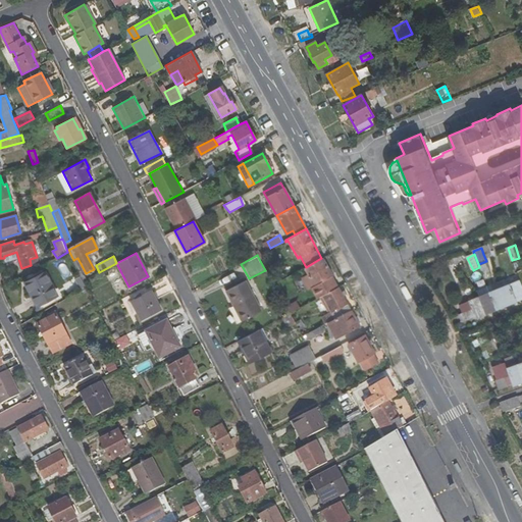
[(306,267),(304,268),(319,297),(322,295),(335,288),(330,276),(331,276),(322,258),(321,258),(306,267)]
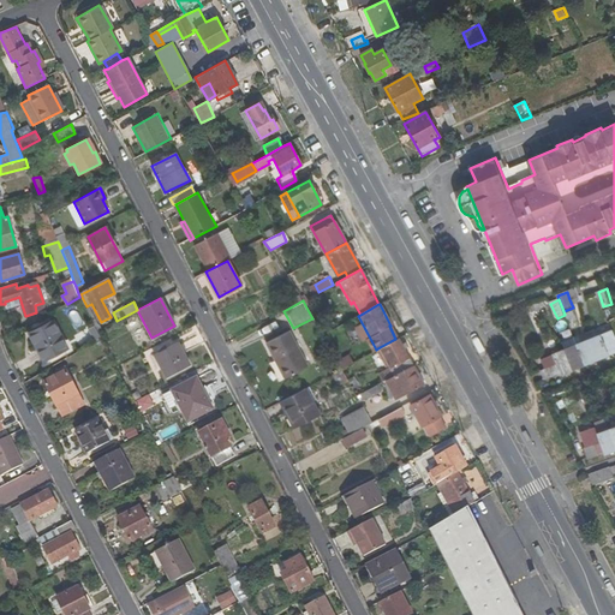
[(96,332),(100,329),(89,308),(85,309),(93,323),(96,332)]
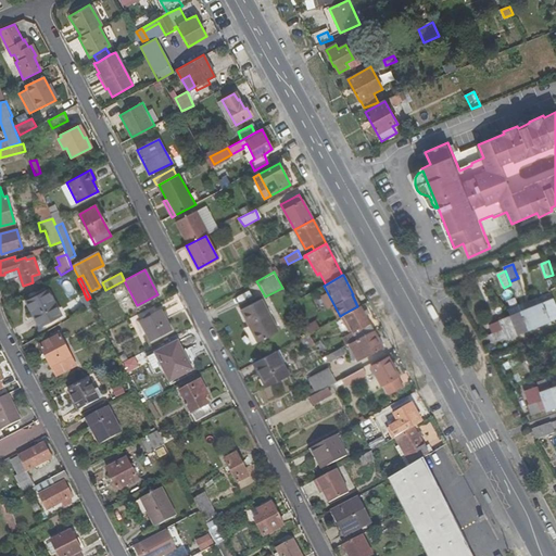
[(63,282),(65,293),(73,292),(71,281),(63,282)]
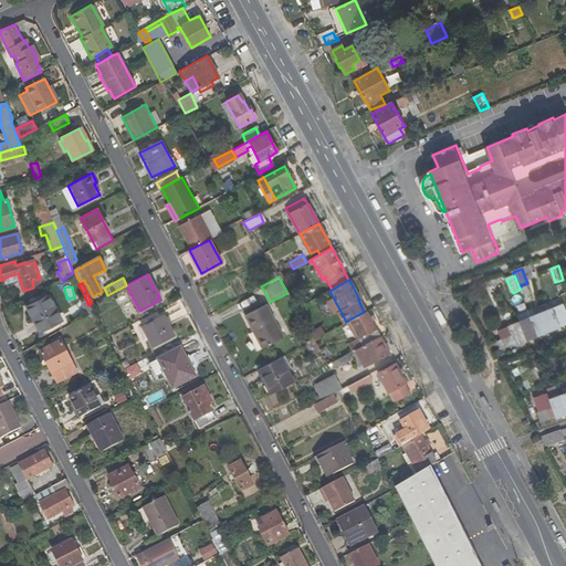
[(28,305),(41,331),(61,321),(48,295),(28,305)]
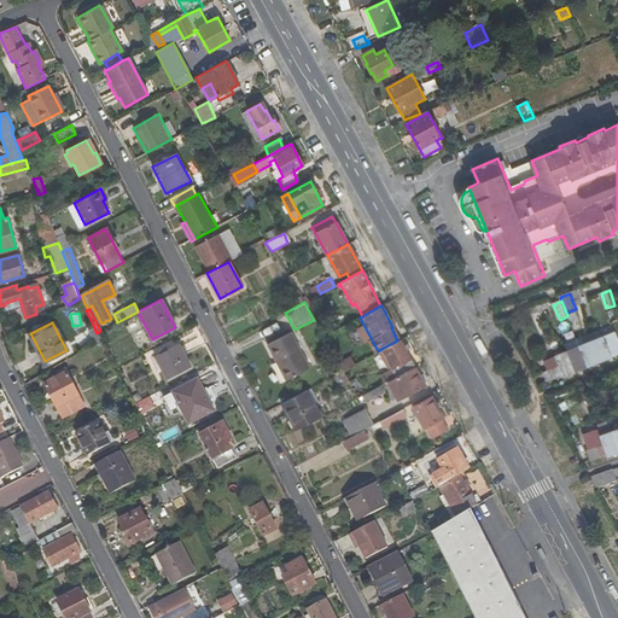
[(91,331),(88,332),(94,343),(100,340),(97,333),(93,325),(88,327),(91,331)]
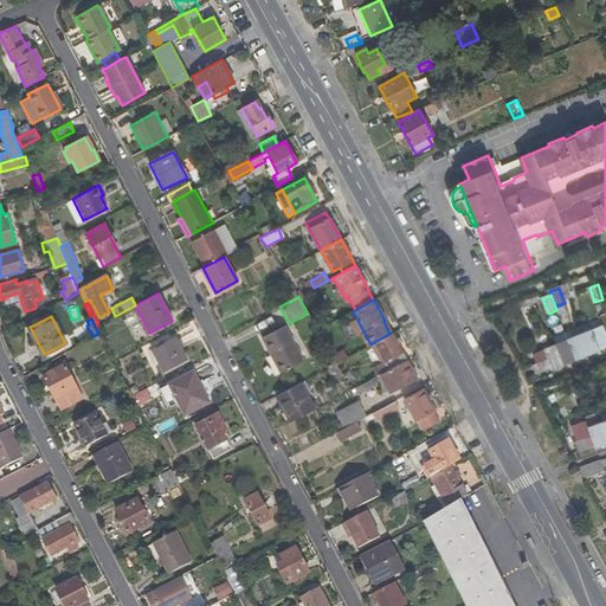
[(605,327),(605,324),(580,334),(588,354),(599,349),(605,346),(605,327)]
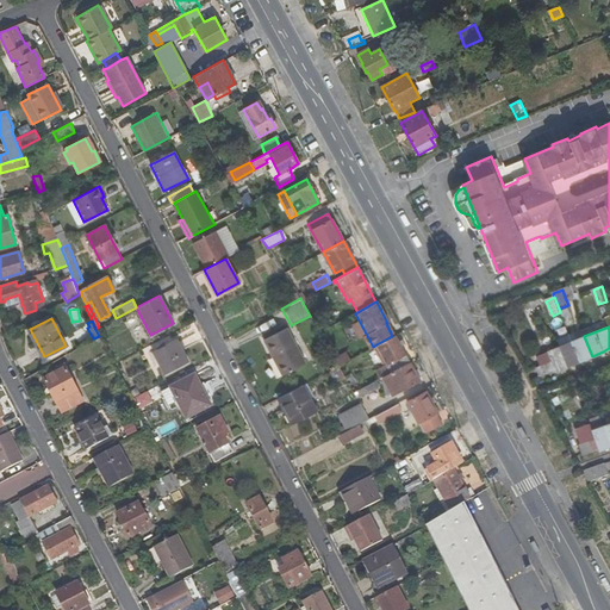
[(304,363),(285,328),(261,341),(271,358),(273,356),(282,375),(304,363)]
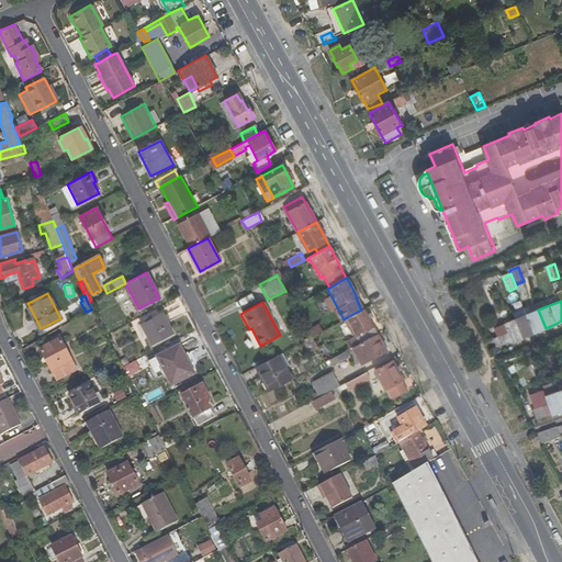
[(527,314),(538,310),(536,303),(525,307),(527,314)]
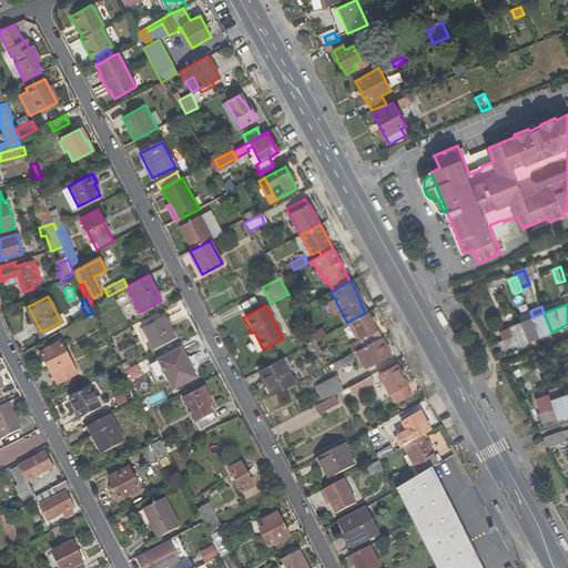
[(523,322),(533,317),(530,311),(520,316),(523,322)]
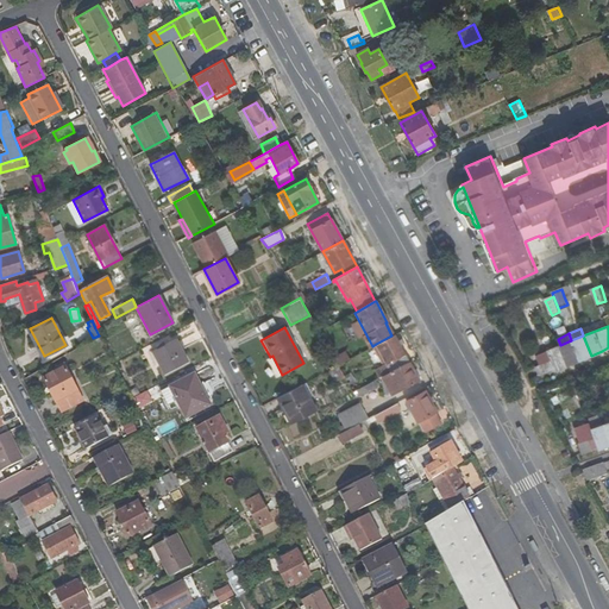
[(388,374),(409,362),(394,334),(391,336),(376,344),(388,364),(383,366),(388,374)]
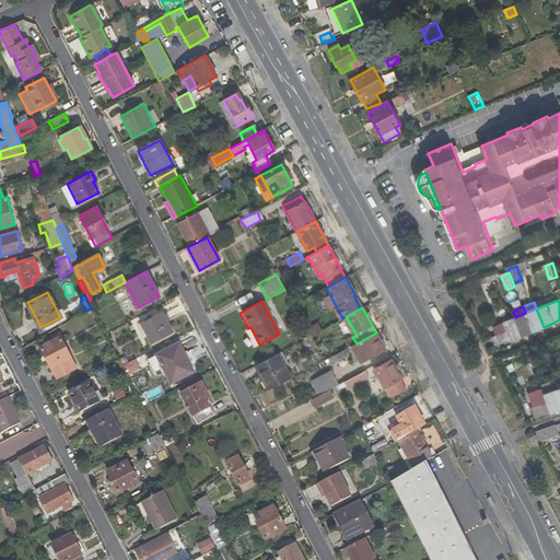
[(537,329),(544,327),(536,308),(525,313),(533,331),(537,329)]
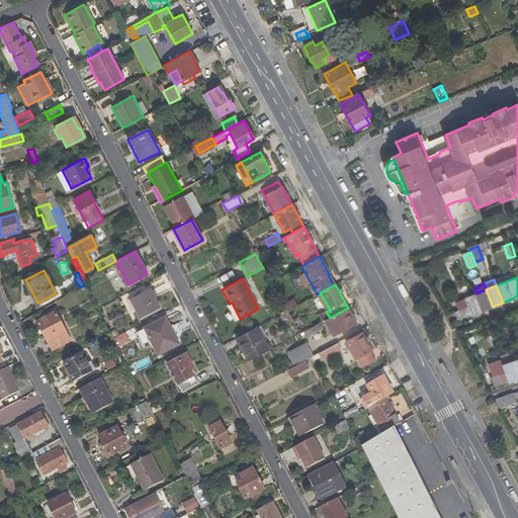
[(130,299),(140,318),(159,308),(149,289),(139,294),(130,299)]
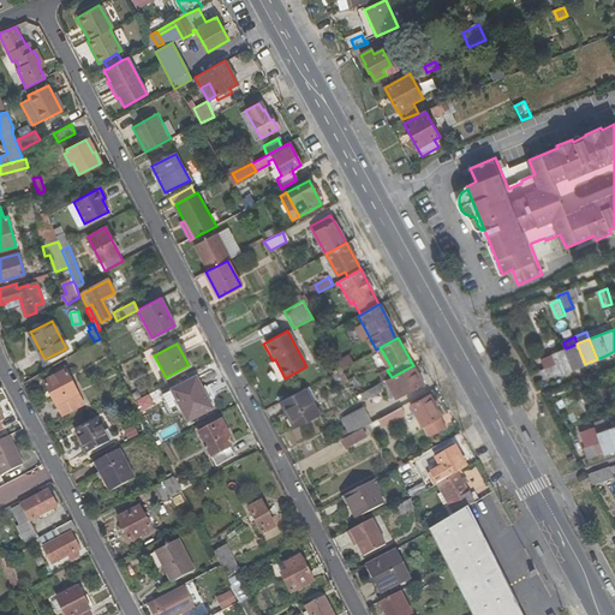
[(580,366),(585,364),(577,344),(566,348),(574,369),(580,366)]
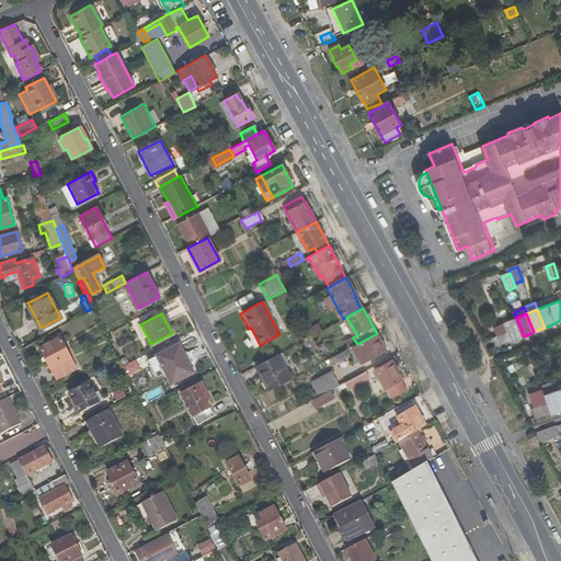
[(512,341),(524,336),(516,318),(494,327),(497,335),(493,338),(496,345),(499,344),(511,340),(512,341)]
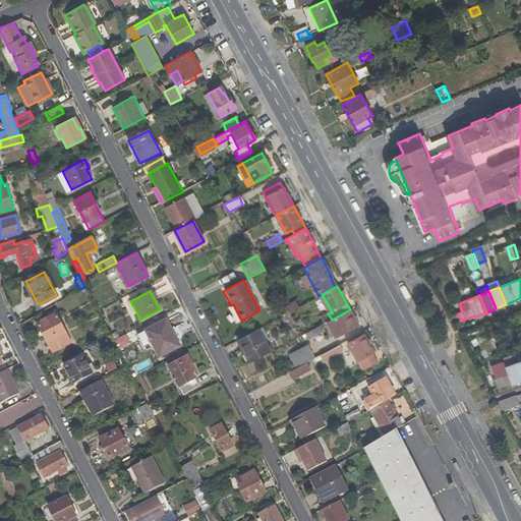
[(298,307),(295,300),(285,305),(288,312),(298,307)]
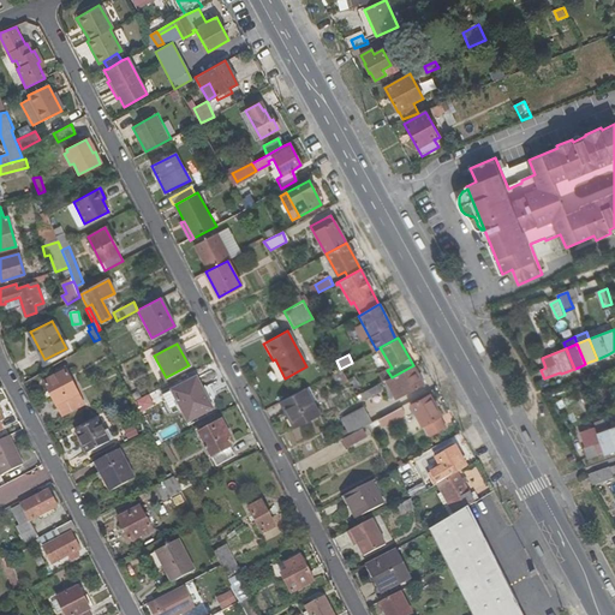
[(392,377),(386,380),(395,399),(423,384),(413,365),(392,377)]
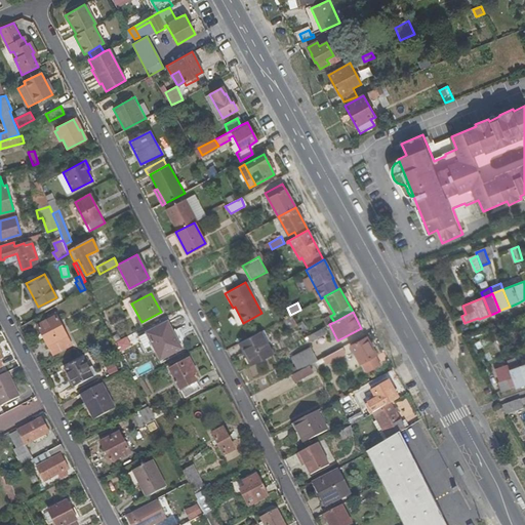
[(38,326),(52,356),(71,346),(56,317),(38,326)]
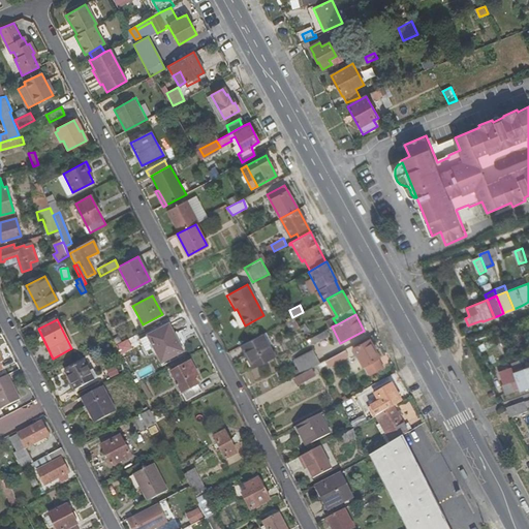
[(148,336),(161,362),(182,351),(168,325),(148,336)]
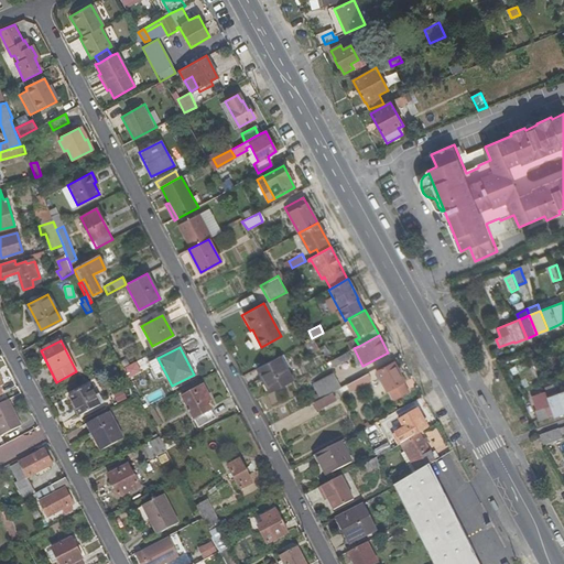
[(333,367),(348,359),(345,353),(326,362),(328,366),(332,365),(333,367)]
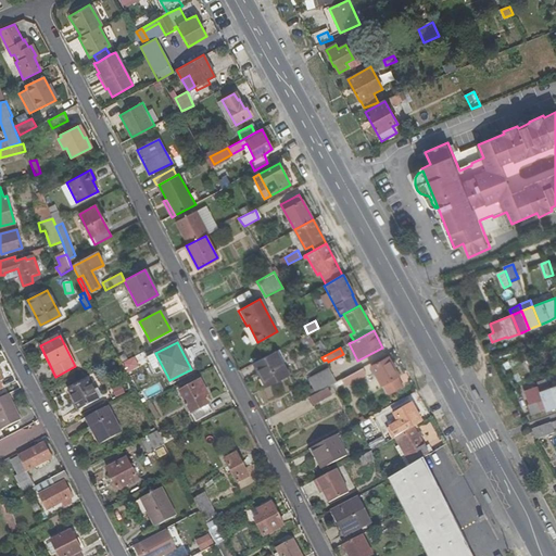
[(263,389),(287,376),(273,352),(252,363),(257,374),(255,375),(263,389)]
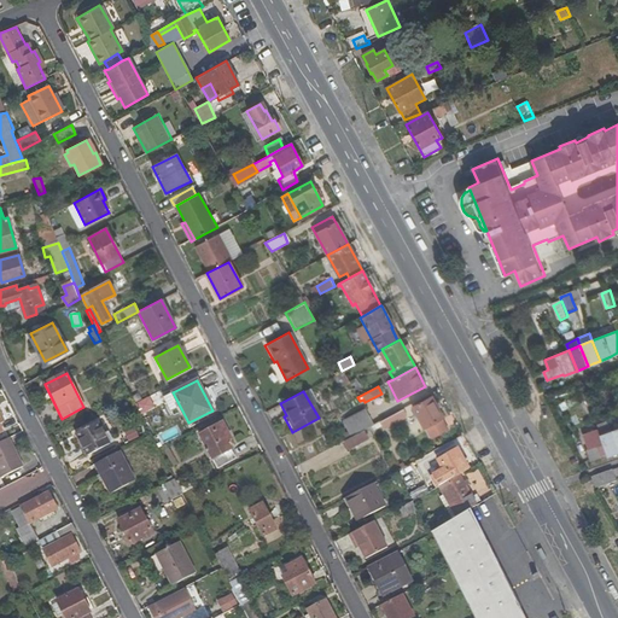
[(443,418),(431,397),(412,408),(423,429),(425,427),(431,438),(447,430),(441,419),(443,418)]
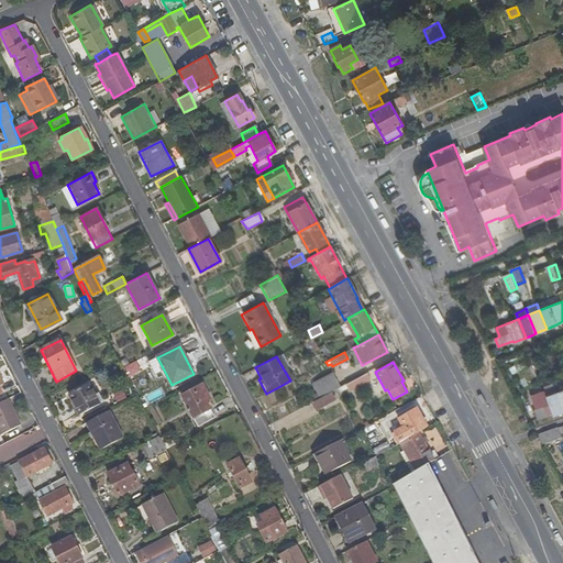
[(334,373),(312,382),(319,397),(341,387),(334,373)]
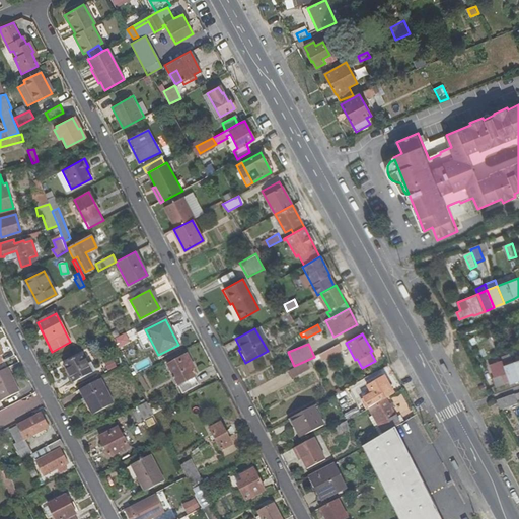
[(318,354),(321,360),(341,349),(338,344),(318,354)]
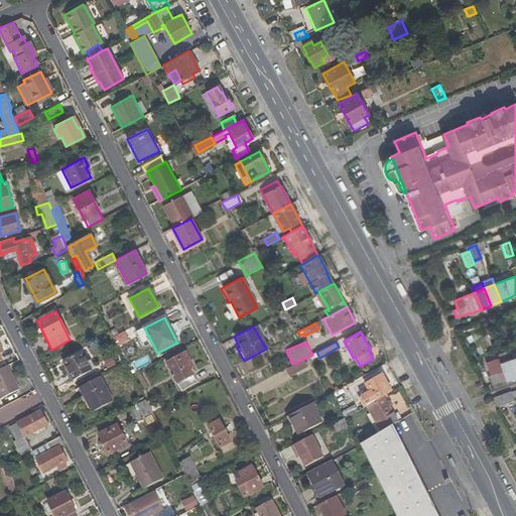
[(502,364),(512,360),(510,354),(507,351),(499,354),(502,364)]
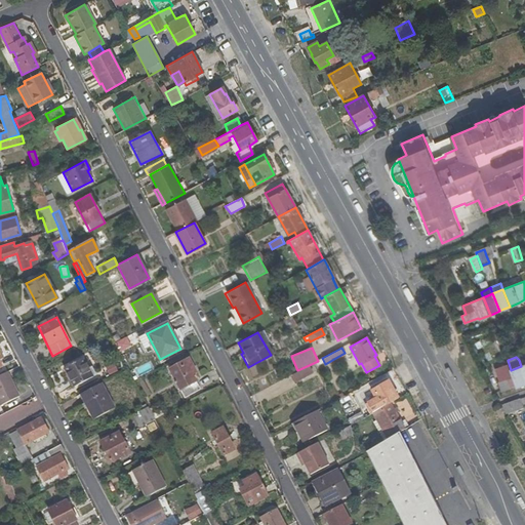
[(167,368),(184,397),(199,389),(191,373),(195,371),(188,358),(167,368)]
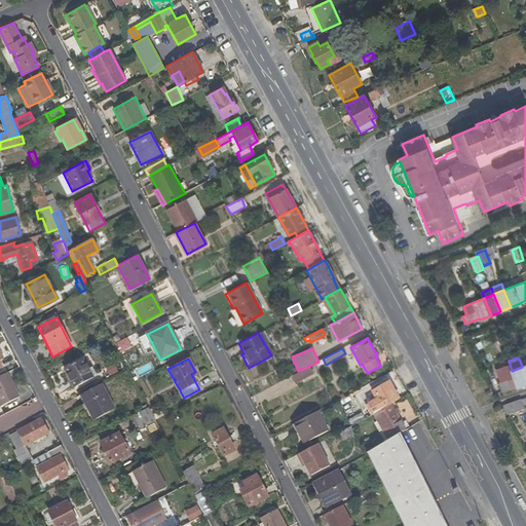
[(64,369),(74,387),(92,378),(83,360),(64,369)]
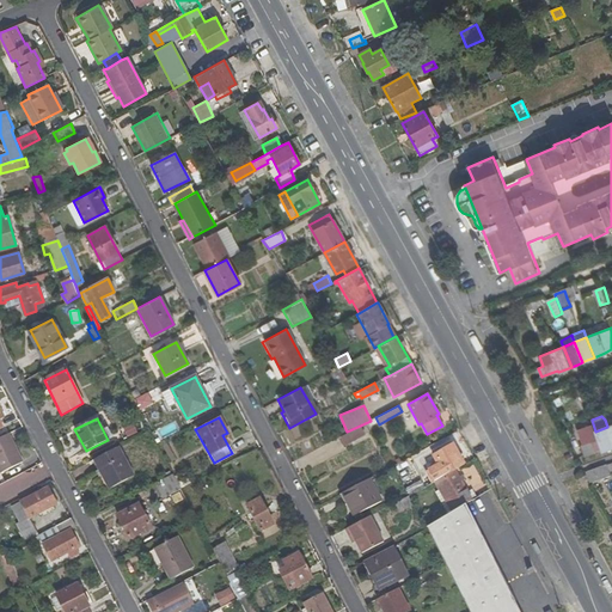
[(135,423),(123,428),(128,438),(140,433),(135,423)]
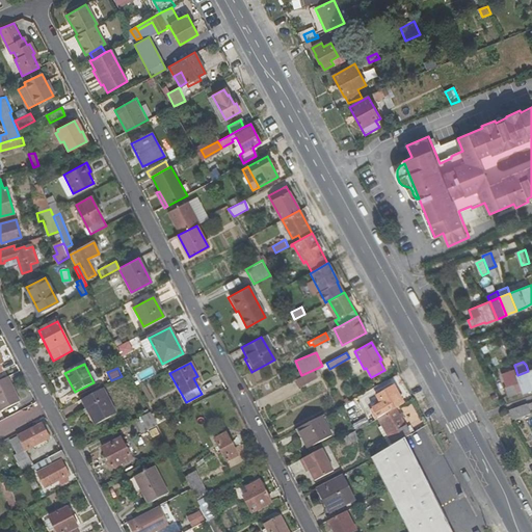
[(316,370),(295,379),(299,388),(319,378),(316,370)]
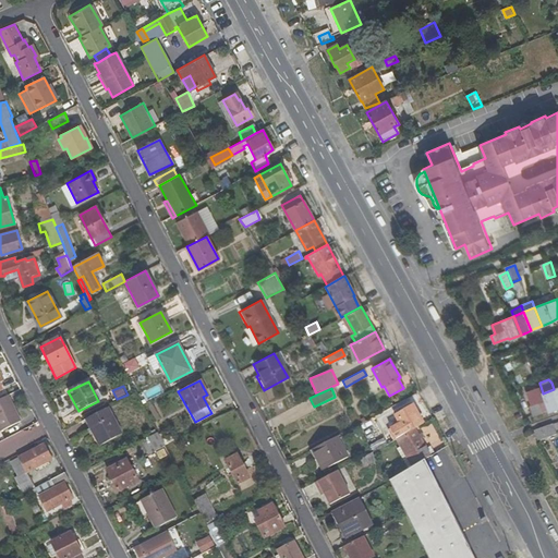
[(528,393),(532,407),(545,402),(542,393),(541,389),(528,393)]
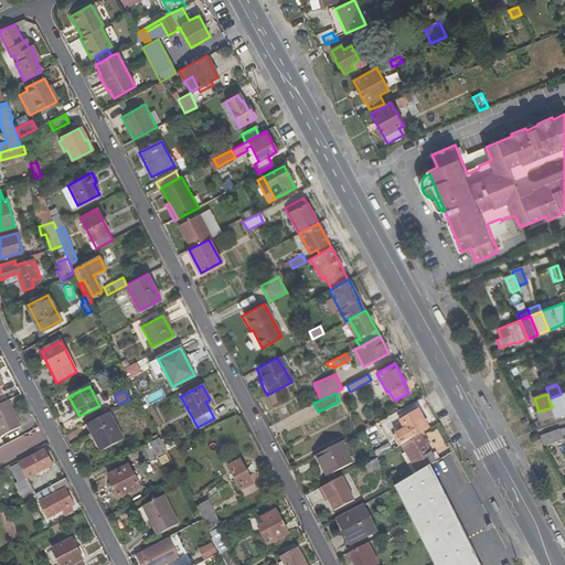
[(555,416),(555,417),(564,413),(564,404),(561,394),(550,398),(548,398),(552,407),(539,412),(535,413),(539,422),(550,417),(555,416)]
